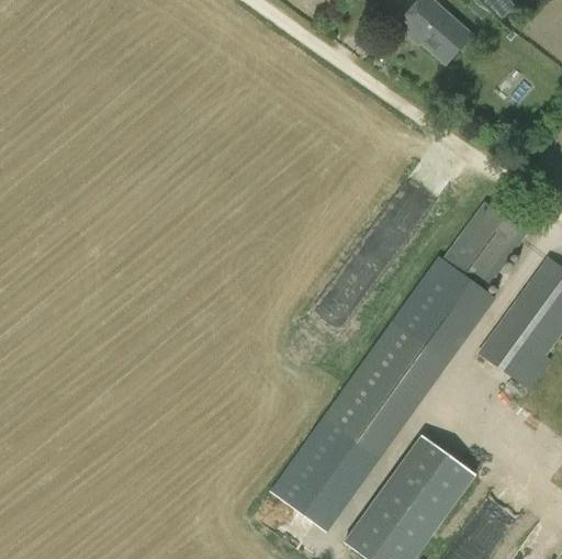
[(417,0),(396,23),(411,36),(414,33),(445,60),(471,32),(435,0),(417,0)]
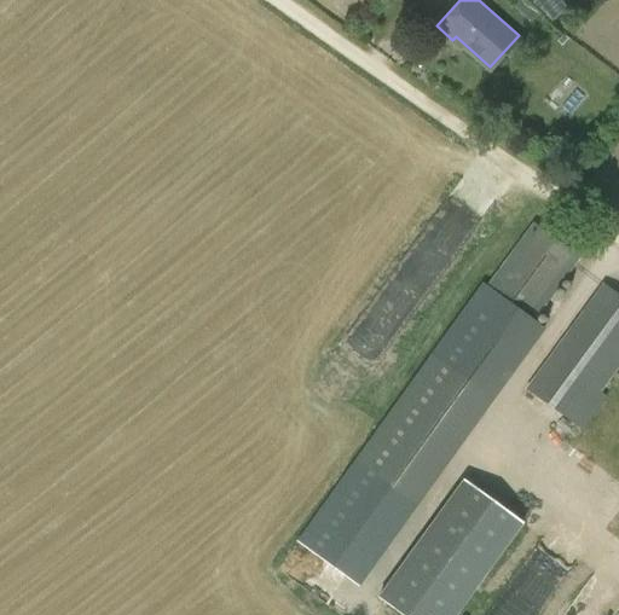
[(416,505),(492,399),(544,326),(533,318),(580,254),(532,219),(486,283),(481,279),(427,354),(429,355),(401,395),(354,460),(298,539),(360,584),(416,505)]
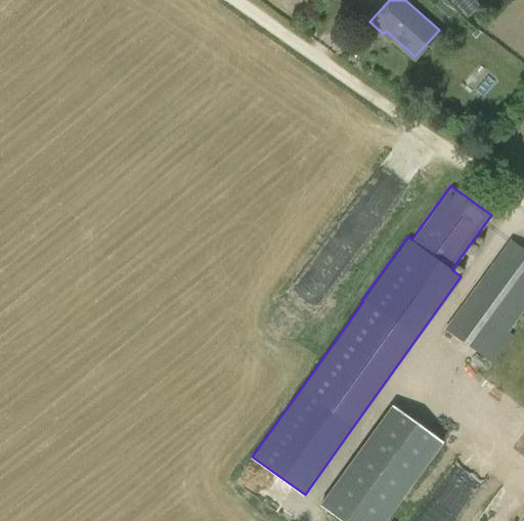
[(510,328),(523,308),(523,246),(510,236),(444,328),(492,360),(515,332),(510,328)]
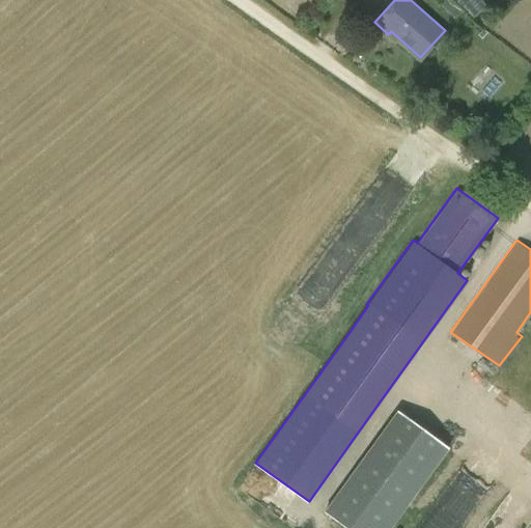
[(350,527),(389,527),(449,446),(398,409),(326,510),(350,527)]
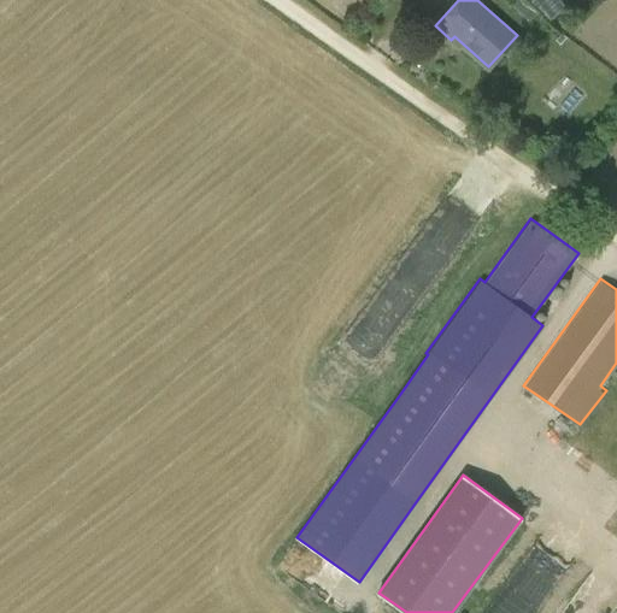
[(551,591),(556,563),(524,556),(518,585),(551,591)]
